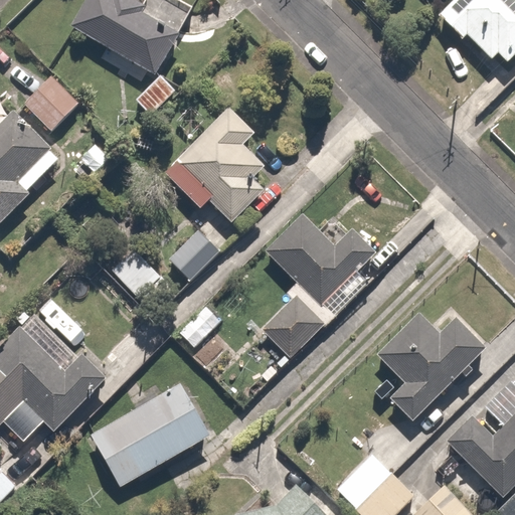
[(86,0),(70,27),(156,75),(180,34),(142,13),(146,6),(135,0),(86,0)]
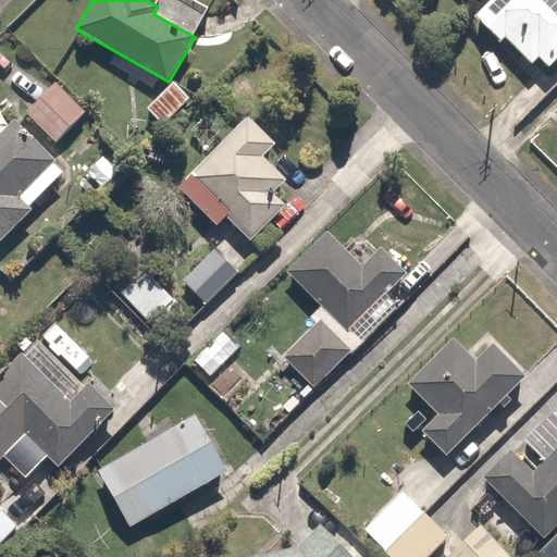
[(556,69),(556,0),(499,0),(480,21),(505,46),(509,41),(535,69),(543,61),(554,72),(556,69)]
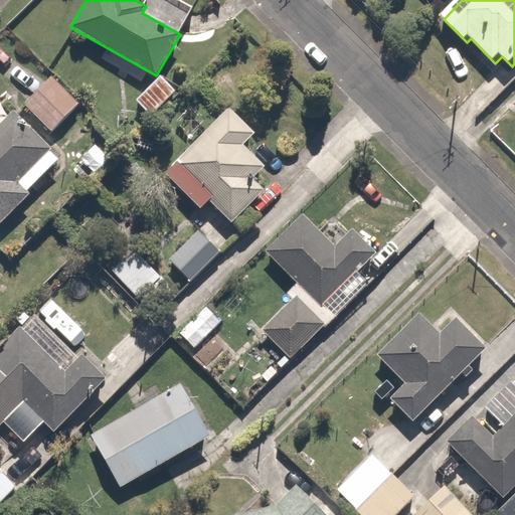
[(43,72),(19,100),(51,129),(75,101),(43,72)]
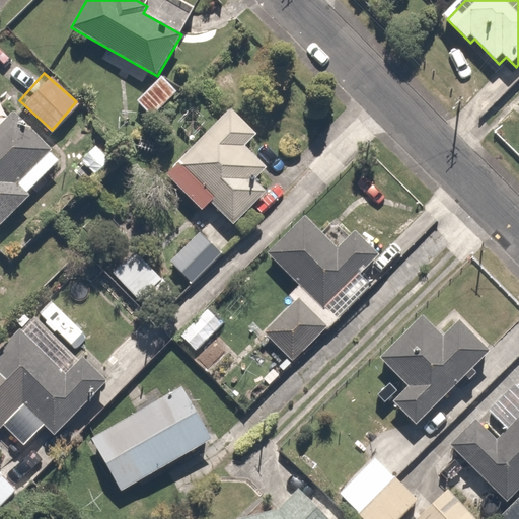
[(162,77),(136,102),(151,119),(177,92),(162,77)]
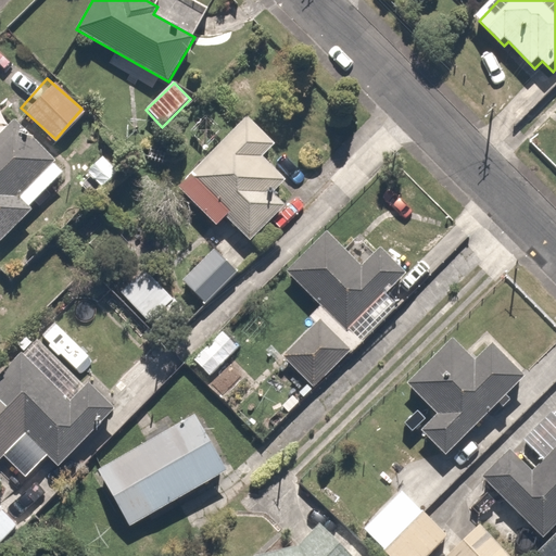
[(177,180),(216,222),(225,213),(248,239),(301,190),(260,147),(273,135),(251,111),(177,180)]
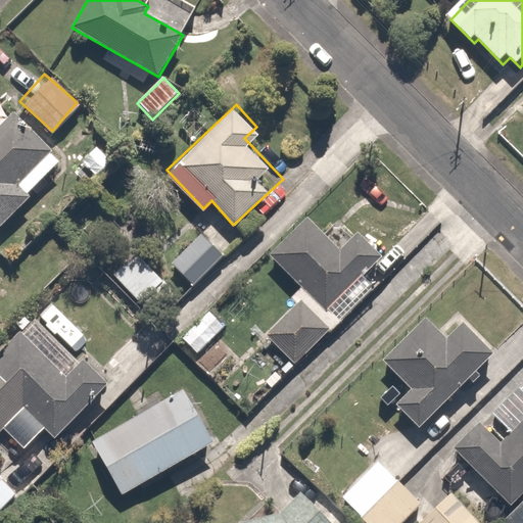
[(0,227),(3,230),(34,199),(21,187),(54,156),(17,119),(0,135),(0,227)]
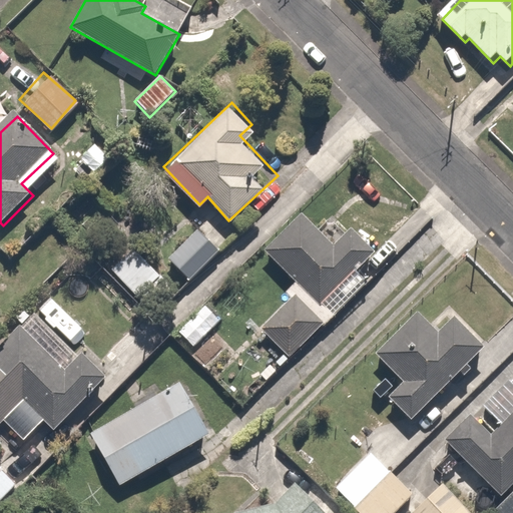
[(336,244),(301,211),(266,248),(321,301),(373,244),(353,225),(336,244)]
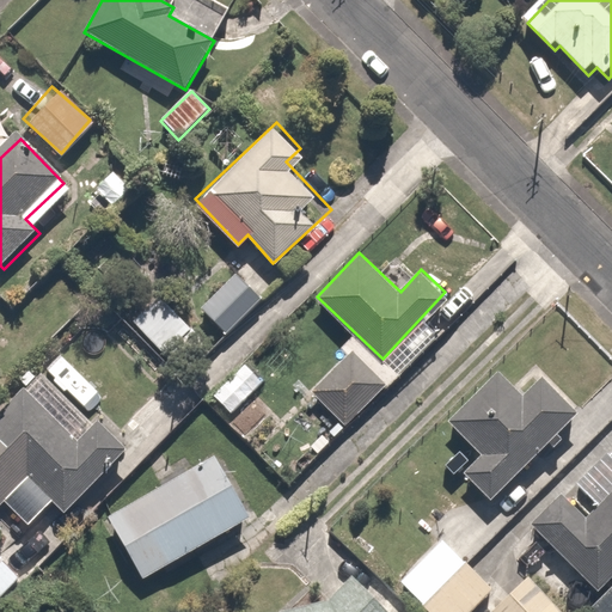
[(226,325),(258,294),(237,273),(204,304),(226,325)]
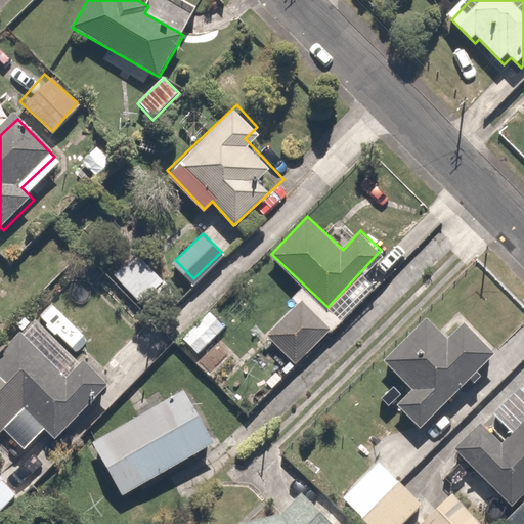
[(134,251),(114,272),(150,308),(171,287),(134,251)]
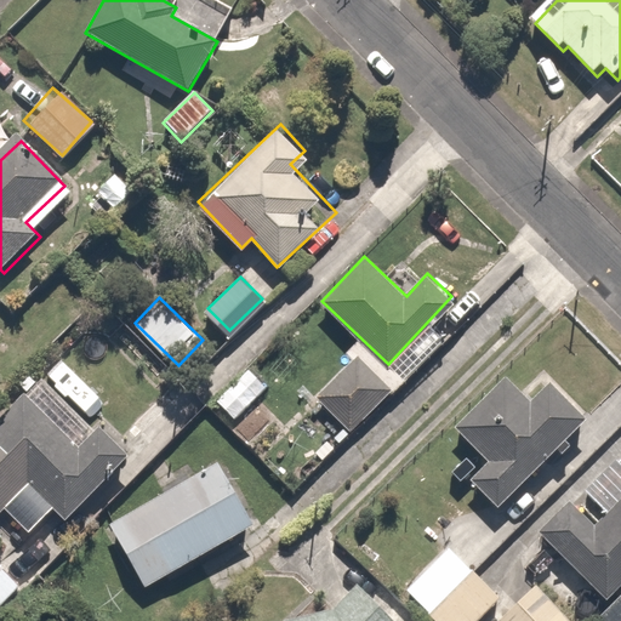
[(359,354),(317,394),(351,428),(392,388),(359,354)]
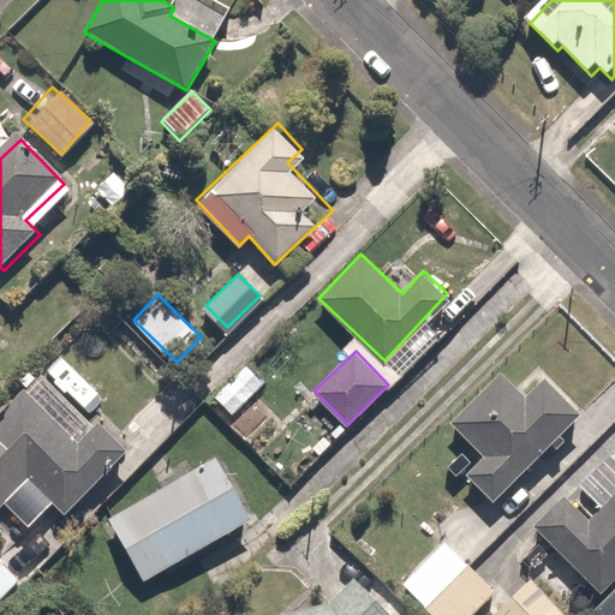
[(529,394),(503,369),(453,421),(482,449),(463,469),(489,496),(575,411),(543,378),(529,394)]
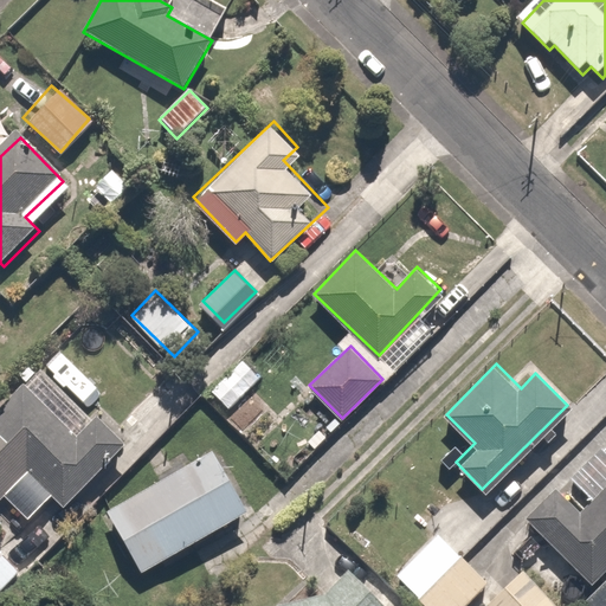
[(45,369),(0,413),(0,504),(32,475),(66,510),(127,451),(45,369)]
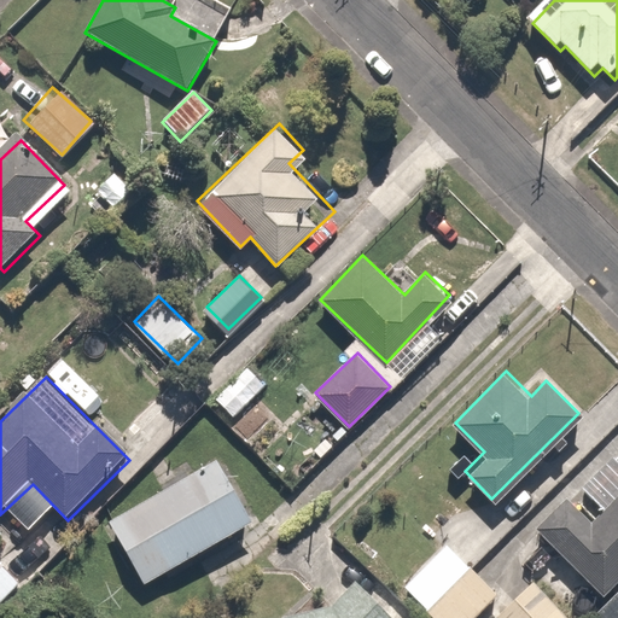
[(221,454),(108,514),(141,579),(256,518),(221,454)]
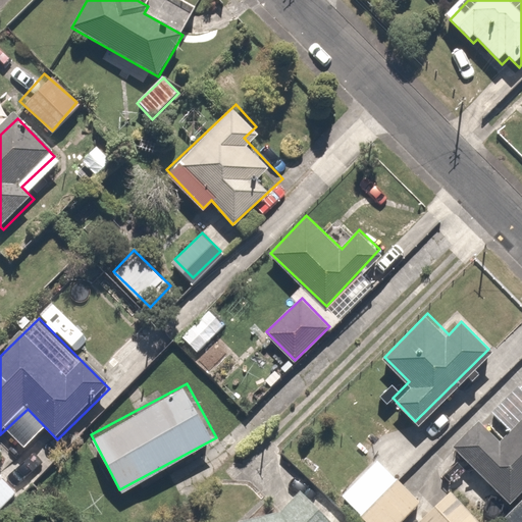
[(521,419),(504,437),(479,411),(449,439),(508,502),(521,487),(521,419)]
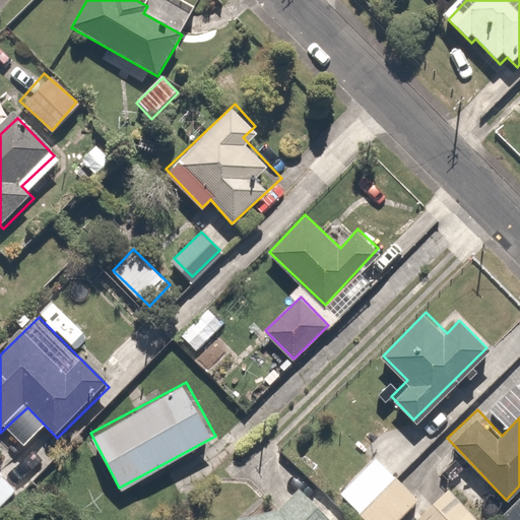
[(386,519),(411,497),(379,462),(344,496),(367,519),(386,519)]
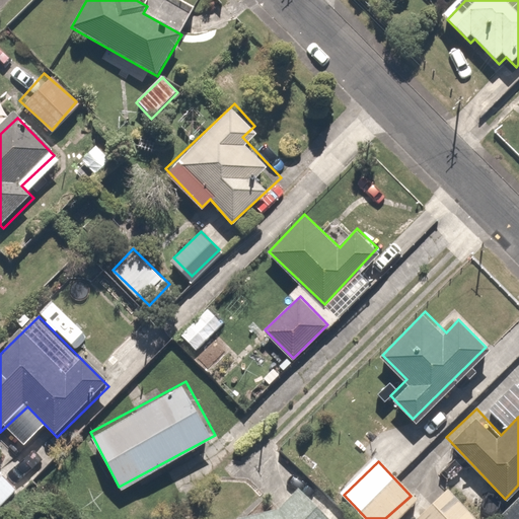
[(0,472),(0,503),(15,490),(0,472)]
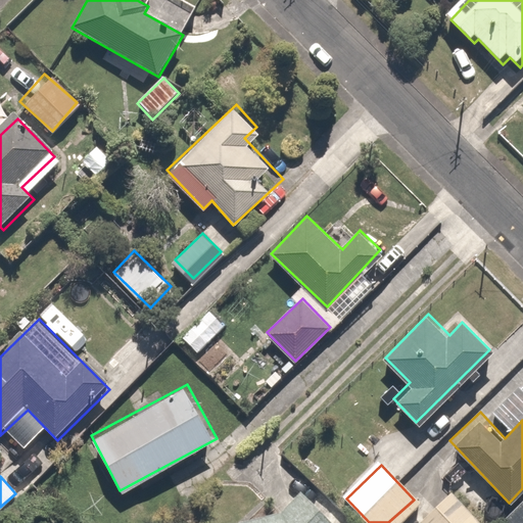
[(483,522),(456,489),(420,520),(422,522),(483,522)]
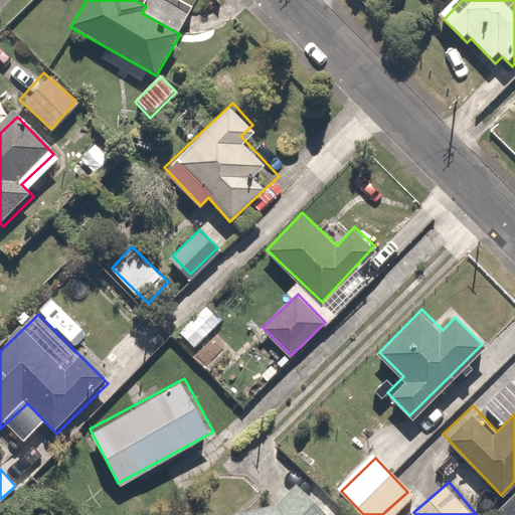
[(284,514),(282,500),(204,514),(284,514)]
